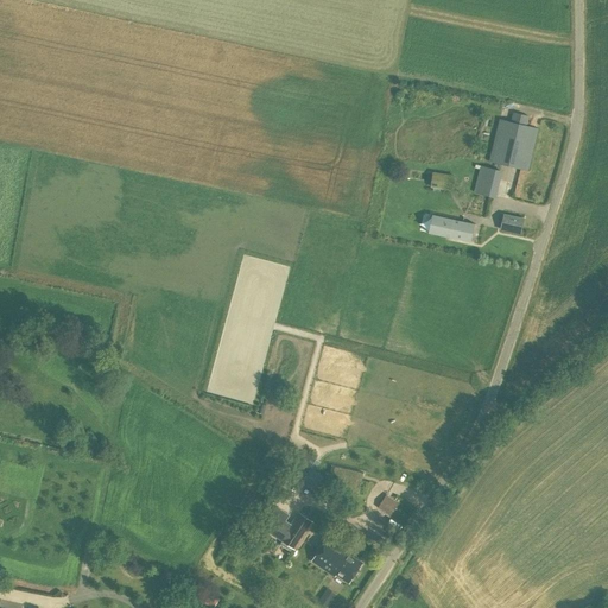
[(526,126),(529,116),(512,112),(510,121),(498,119),(488,162),(527,171),(538,128),(526,126)]
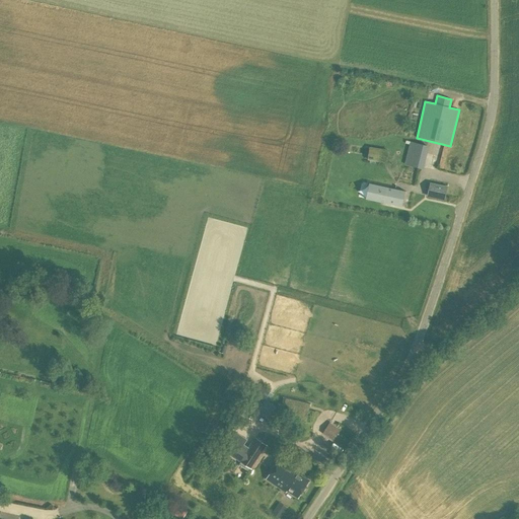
[(425,166),(431,143),(415,139),(409,162),(425,166)]
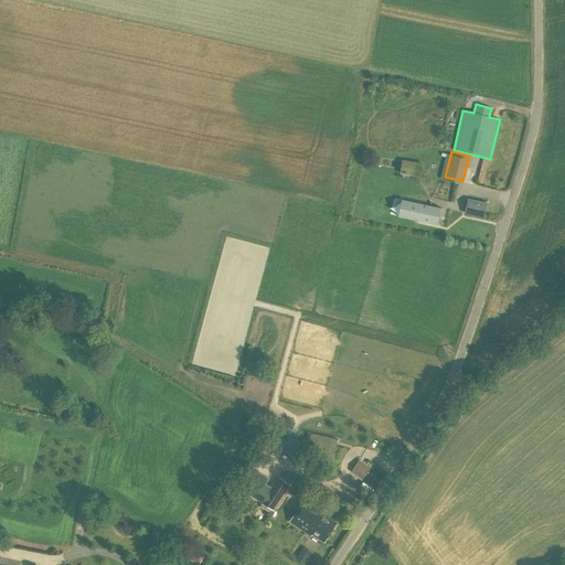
[(400,174),(415,177),(417,162),(402,160),(400,174)]
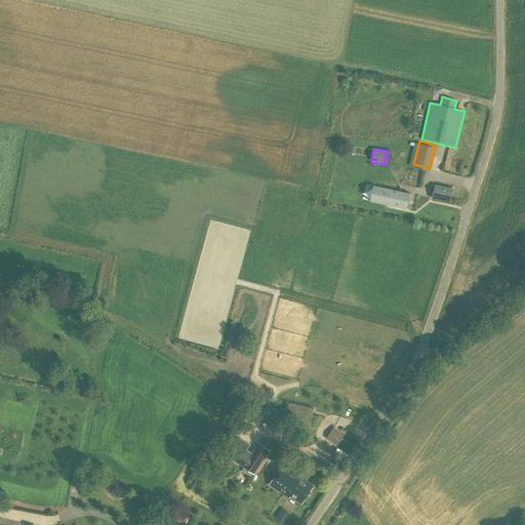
[(436,185),(433,199),(449,203),(452,189),(436,185)]
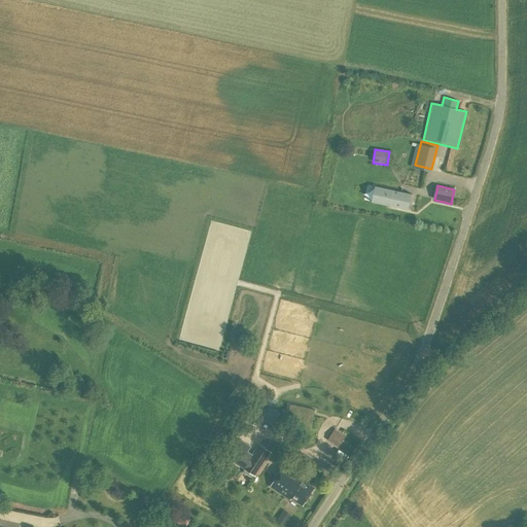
[(411,195),(375,186),(371,203),(408,210),(411,195)]
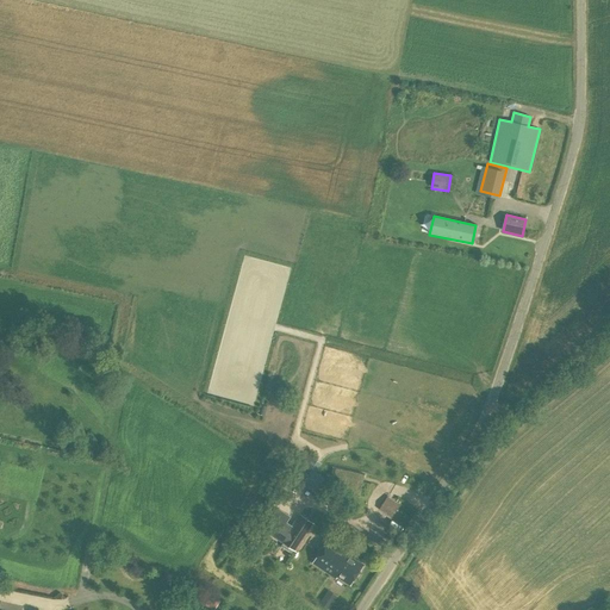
[(38,436),(42,417),(32,415),(30,435),(38,436)]
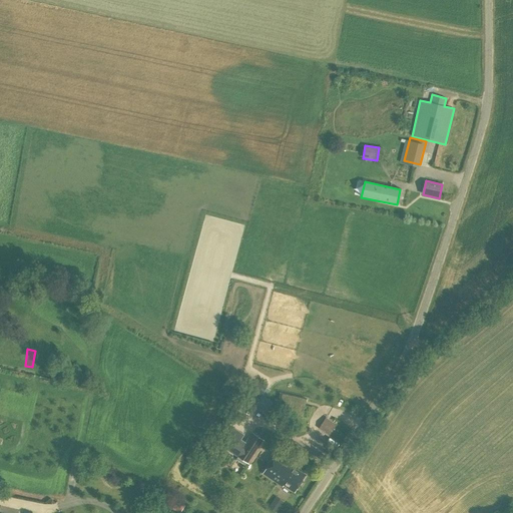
[(22,369),(22,359),(6,360),(6,370),(22,369)]
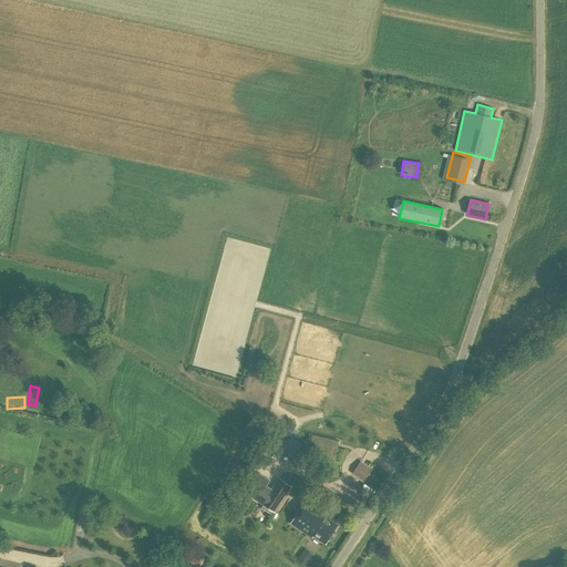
[(339,441),(312,435),(309,449),(337,454),(339,441)]
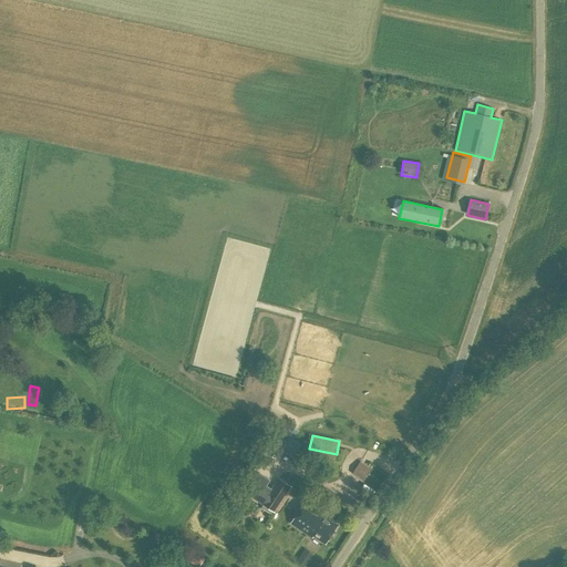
[(253,451),(240,470),(249,476),(261,457),(253,451)]
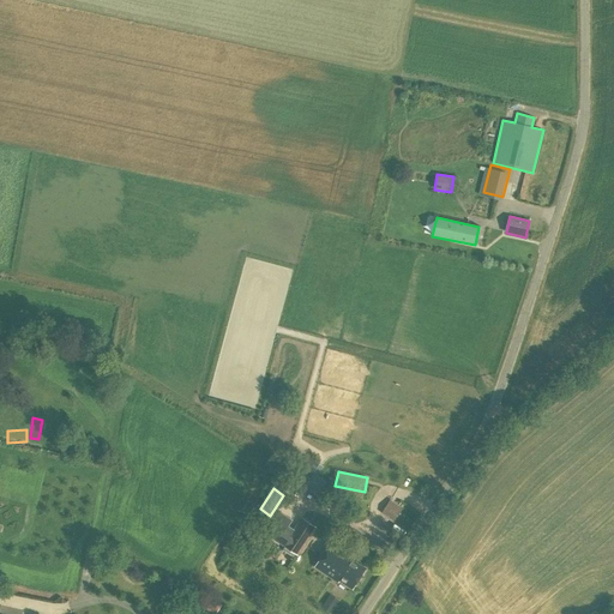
[(393,522),(403,509),(390,500),(381,513),(393,522)]
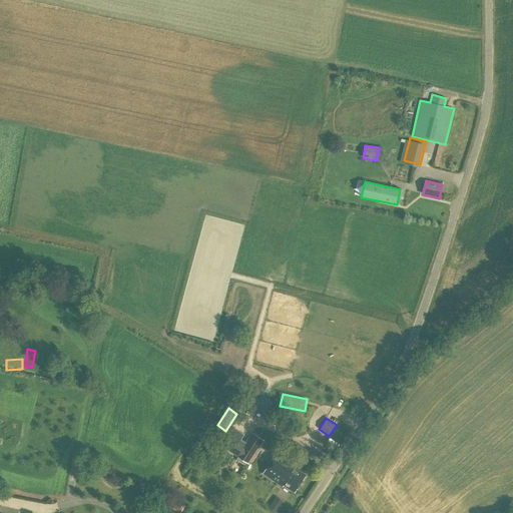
[(250,436),(240,429),(228,447),(238,453),(236,456),(248,464),(265,441),(252,433),(250,436)]
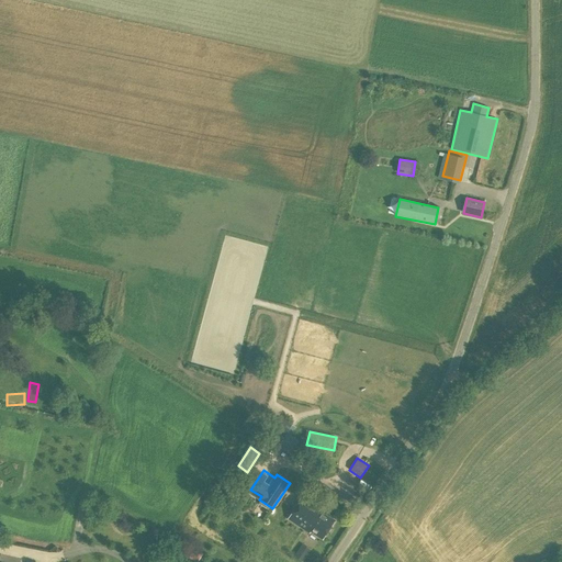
[(322,540),(335,520),(323,513),(325,510),(303,496),(287,519),(308,534),(310,531),(322,540)]
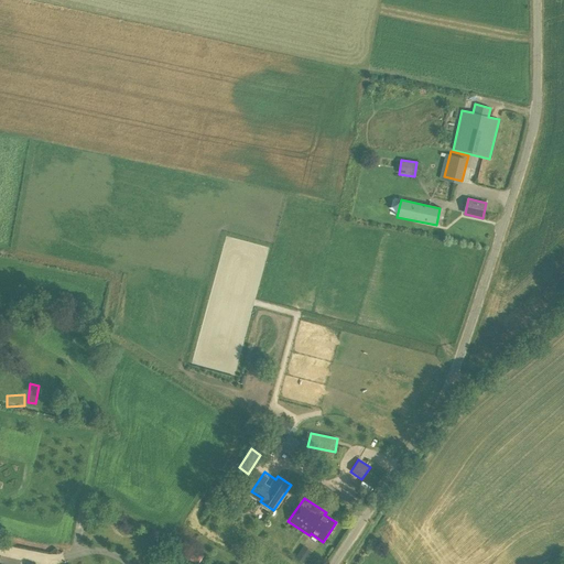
[(196,563),(198,563),(204,555),(192,548),(186,557),(196,563)]
